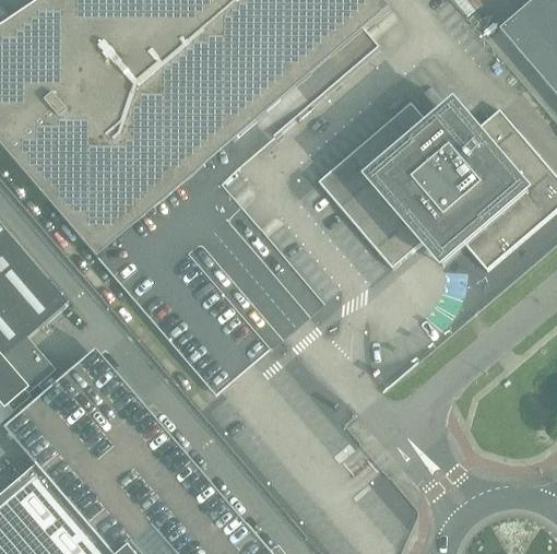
[(38,0),(0,26),(0,143),(96,256),(256,119),(257,119),(258,118),(271,133),(270,134),(271,136),(272,136),(273,137),(296,117),(293,114),(306,102),(309,105),(378,46),(363,28),(389,7),(383,0),(38,0)]
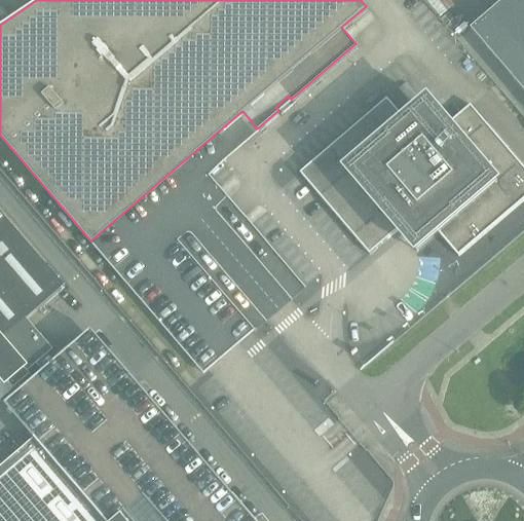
[(499,0),(498,1),(469,26),(523,90),(523,0),(499,0)]
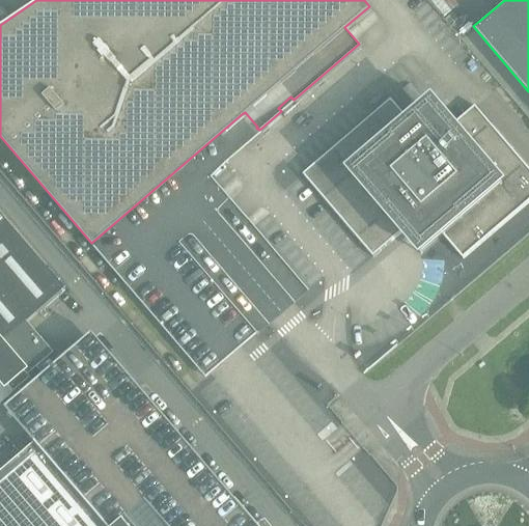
[(389,95),(301,171),(370,253),(399,229),(422,210),(441,232),(461,255),(528,196),(528,167),(473,103),(449,121),(432,137),(433,139),(427,143),(418,132),(419,131),(409,118),(389,95)]
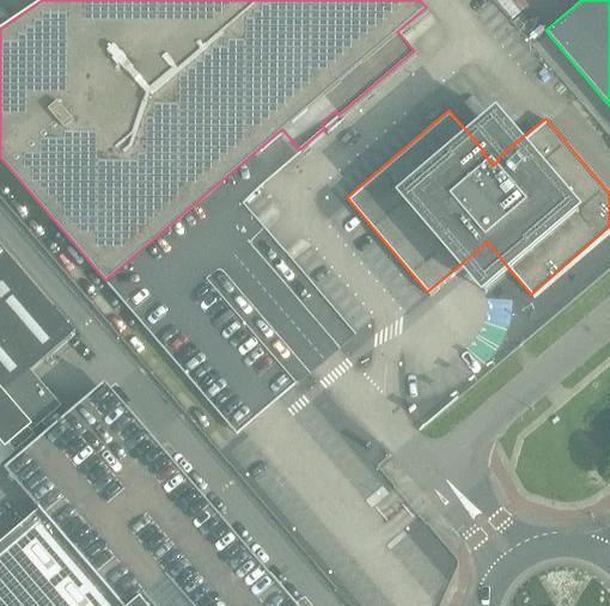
[(0,460),(1,459),(31,432),(31,429),(60,404),(29,367),(73,330),(0,244),(0,460)]
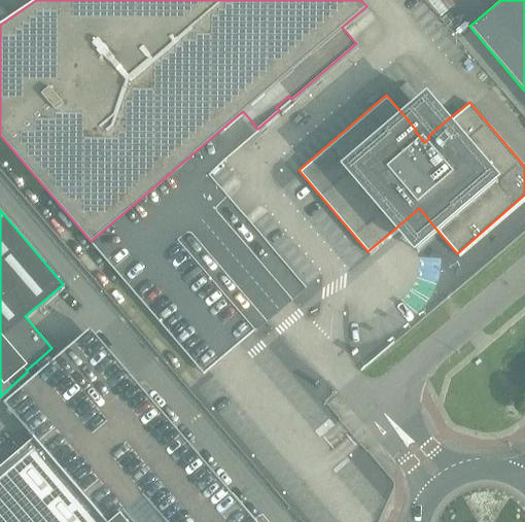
[(33,437),(0,464),(0,521),(127,521),(120,514),(110,521),(107,521),(93,506),(131,473),(165,444),(162,441),(153,448),(112,401),(49,454),(33,437)]
